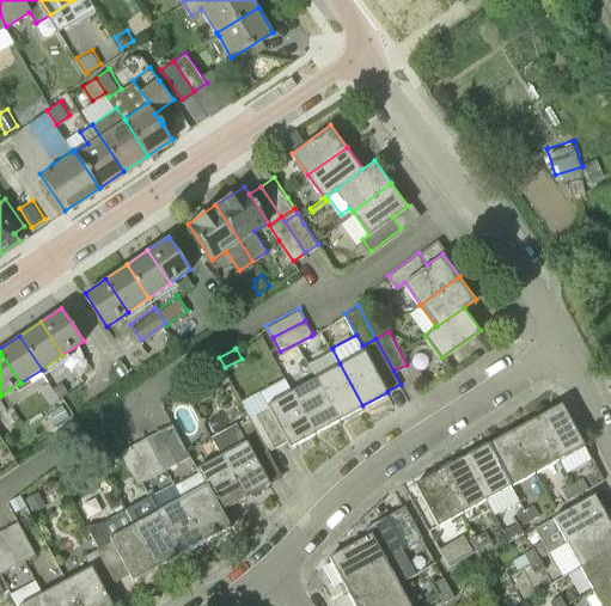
[(362,405),(340,363),(316,377),(338,418),(362,405)]
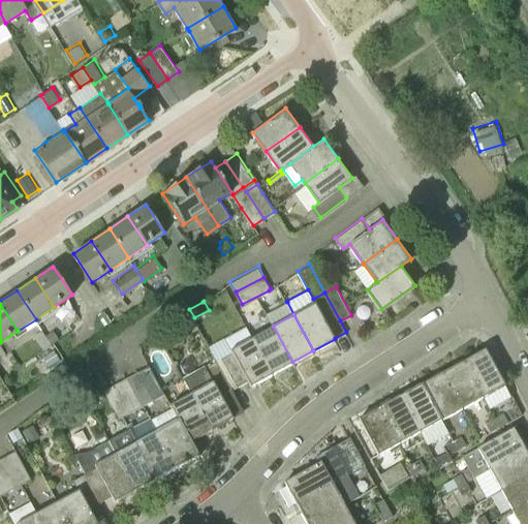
[(272,373),(292,362),(273,326),(252,337),(272,373)]
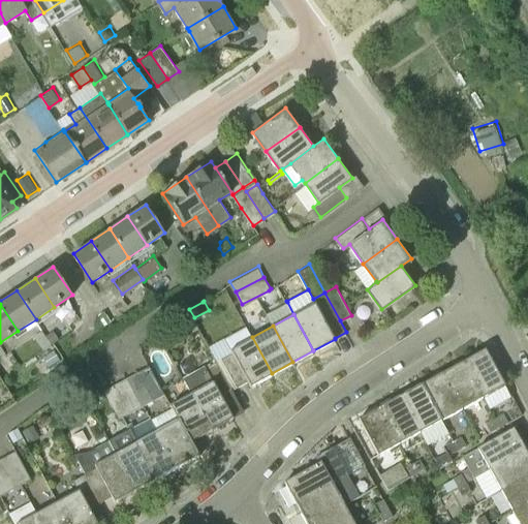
[(41,327),(32,333),(42,348),(52,342),(45,334),(41,327)]
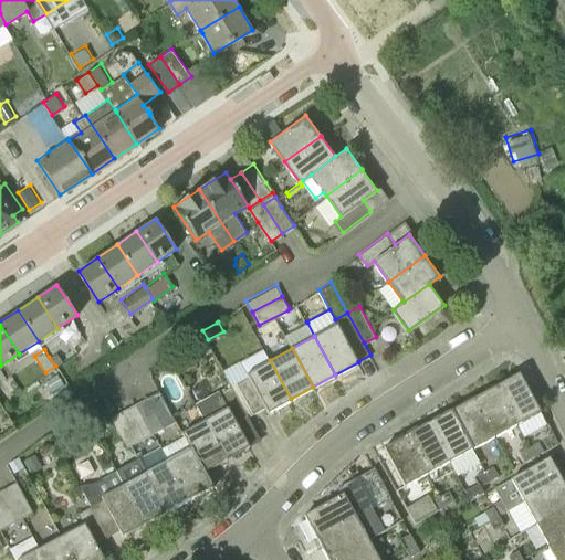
[(64,360),(58,350),(49,357),(55,366),(64,360)]
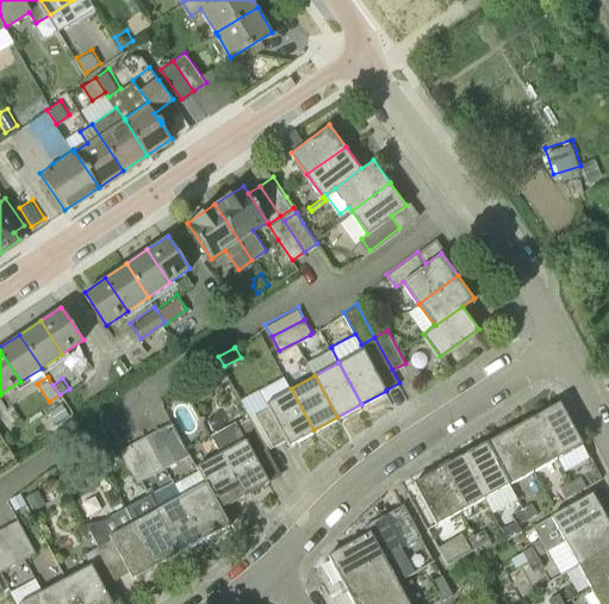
[(290,443),(314,430),(291,388),(267,402),(268,404),(255,411),(273,444),(286,437),(290,443)]
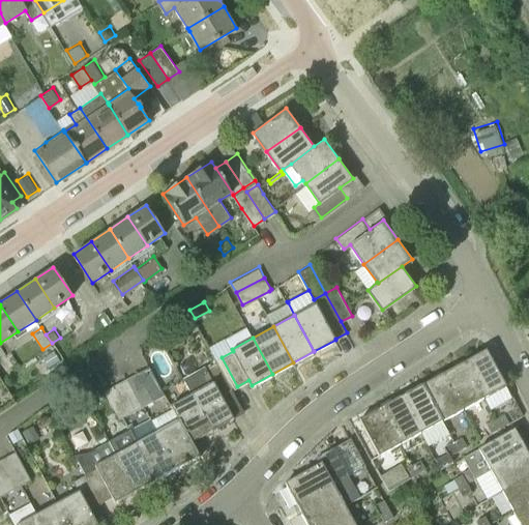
[(60,357),(54,347),(42,354),(49,365),(60,357)]
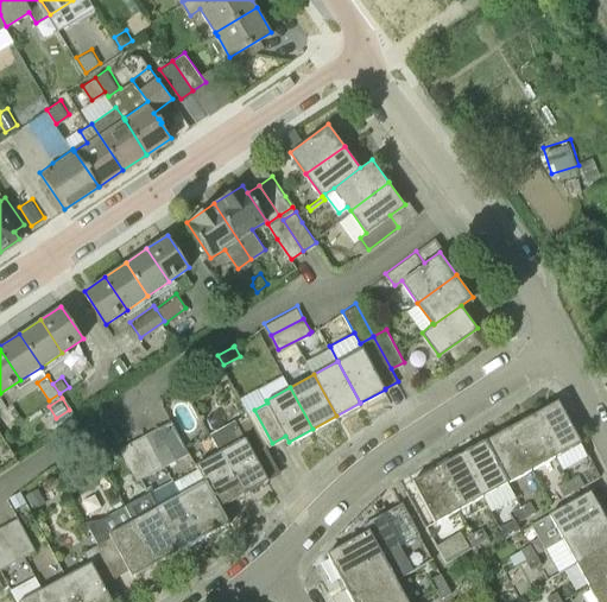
[(533,413),(556,455),(581,441),(557,399),(533,413)]
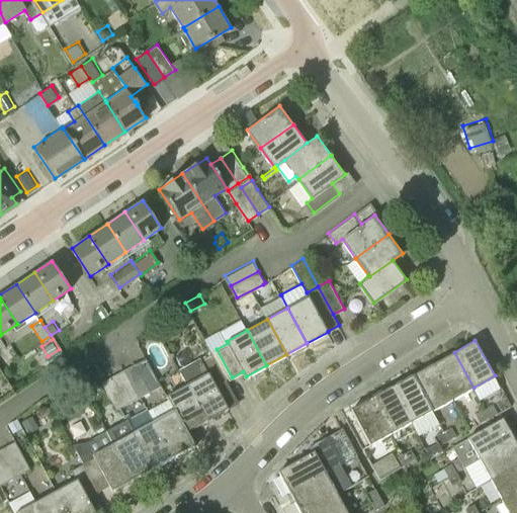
[(192,358),(186,347),(176,353),(182,363),(192,358)]
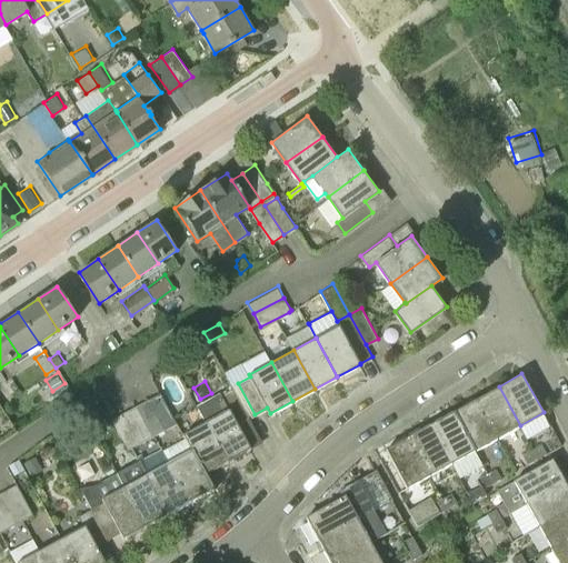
[(221,392),(197,404),(206,421),(206,420),(228,460),(250,448),(238,423),(249,416),(232,386),(221,393),(221,392)]
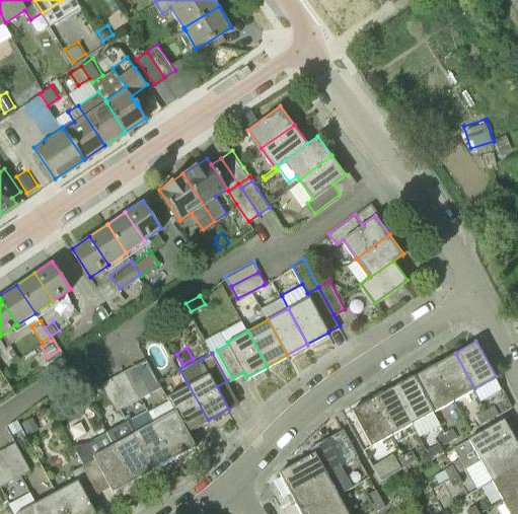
[(454,399),(474,388),(455,353),(435,364),(454,399)]
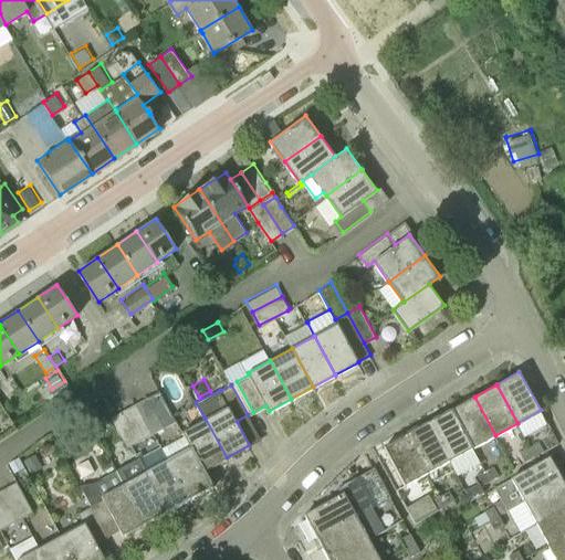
[(147,395),(164,425),(175,420),(169,409),(159,389),(147,395)]
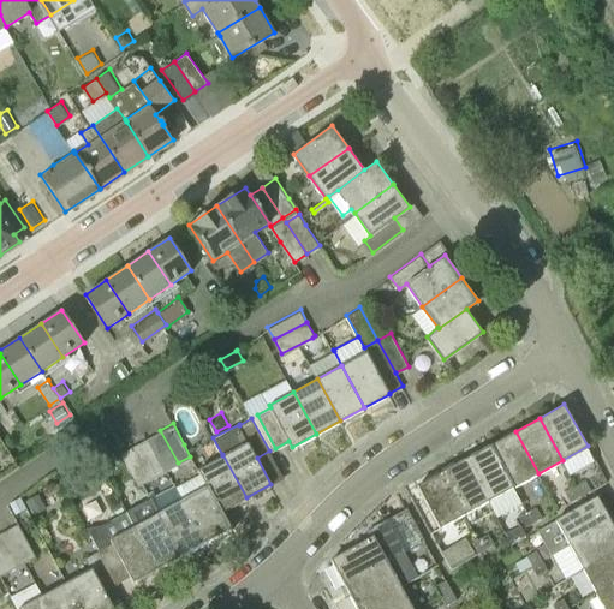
[(147,437),(165,470),(178,463),(160,430),(147,437)]
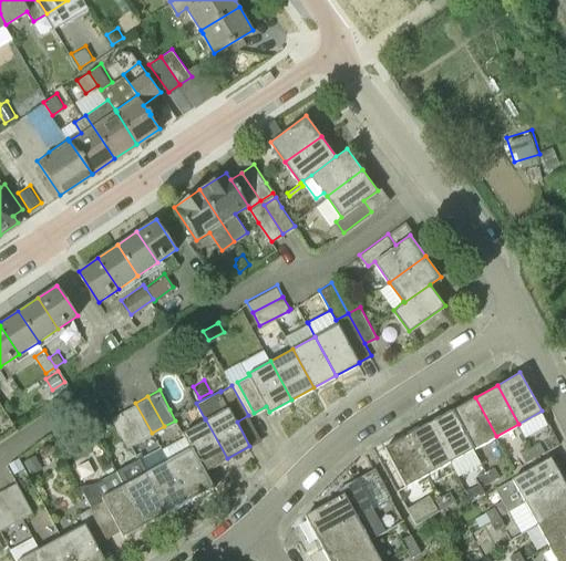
[(473,448),(496,436),(475,397),(452,409),(473,448)]
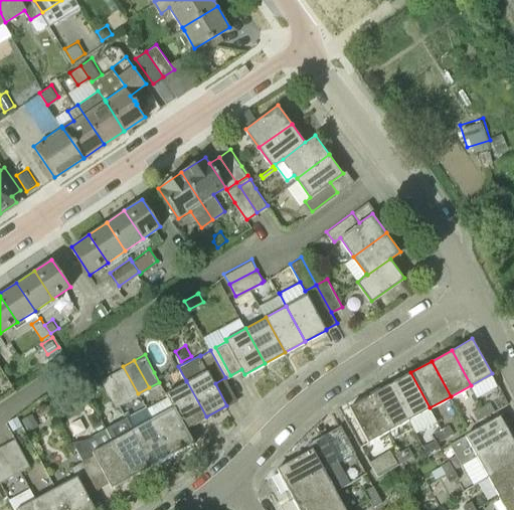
[(112,372),(127,399),(138,393),(123,366),(112,372)]
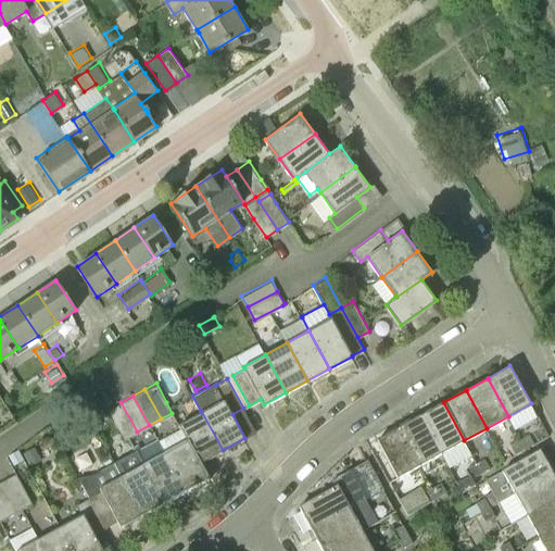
[(109,409),(118,428),(125,438),(137,431),(121,402),(109,409)]
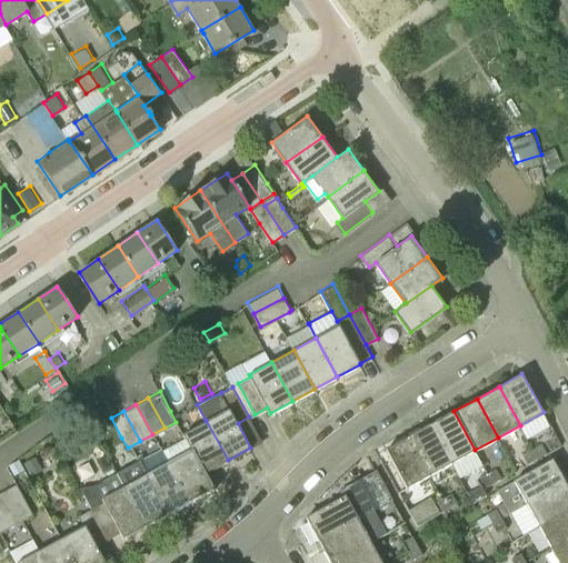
[(452,462),(475,450),(454,411),(431,423),(452,462)]
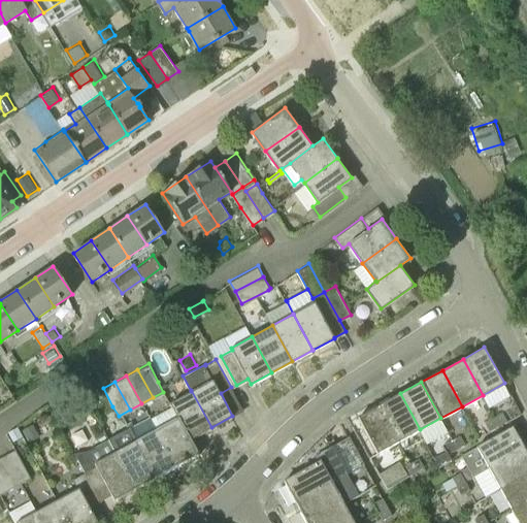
[(178,417),(191,438),(211,427),(191,390),(191,391),(170,402),(177,417),(178,417)]
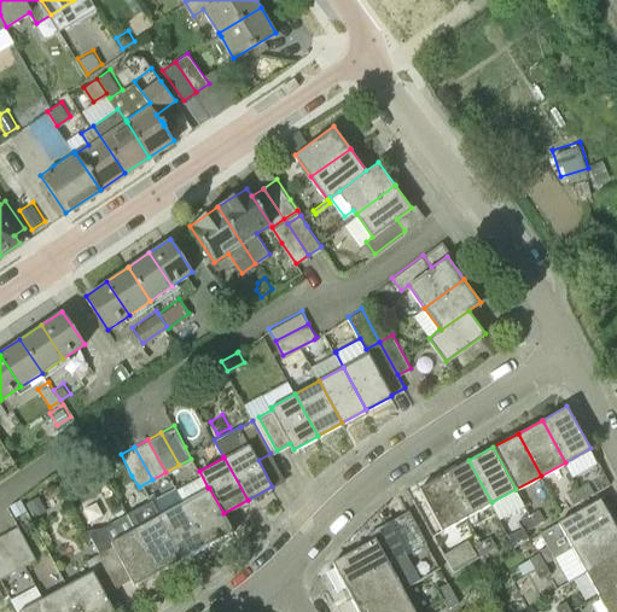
[(467,516),(492,502),(469,460),(444,473),(467,516)]
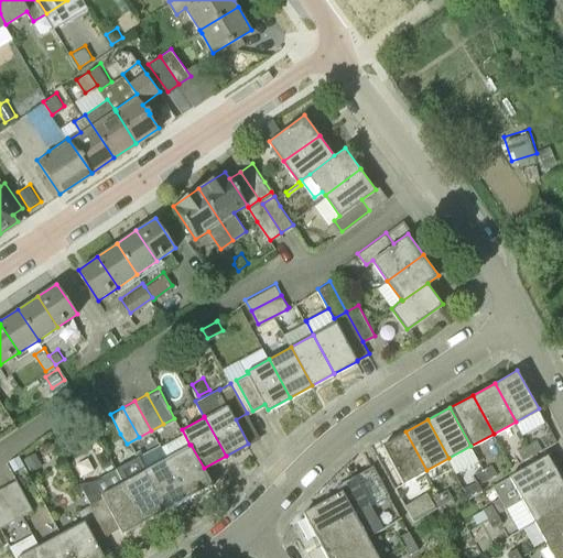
[(403,482),(426,470),(405,431),(382,444),(403,482)]
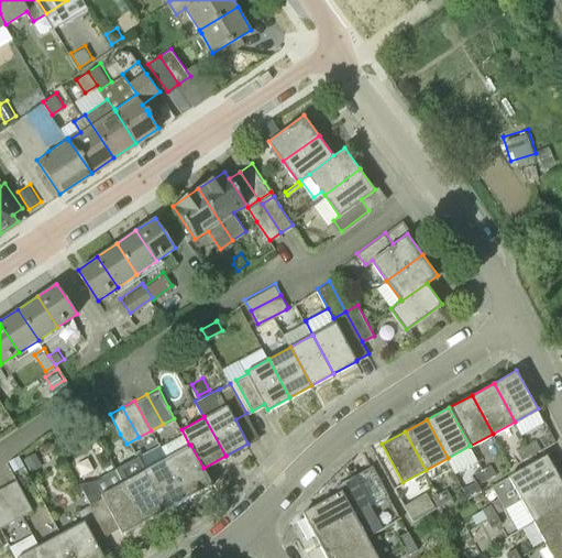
[(526,442),(531,451),(540,446),(536,437),(526,442)]
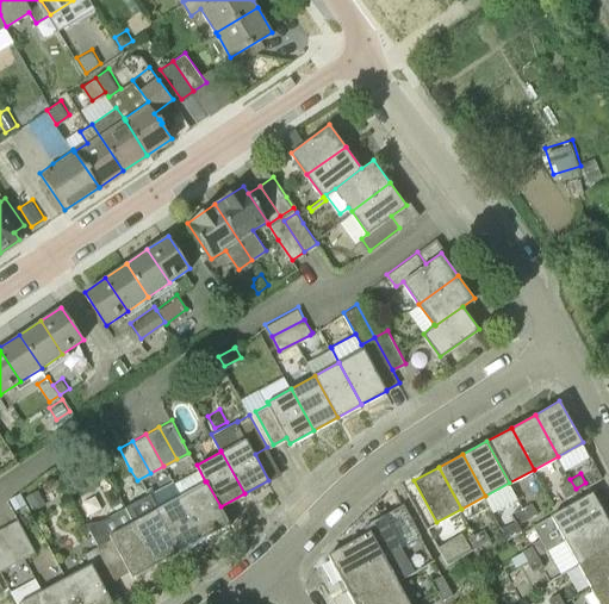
[(566,494),(576,489),(570,479),(560,485),(566,494)]
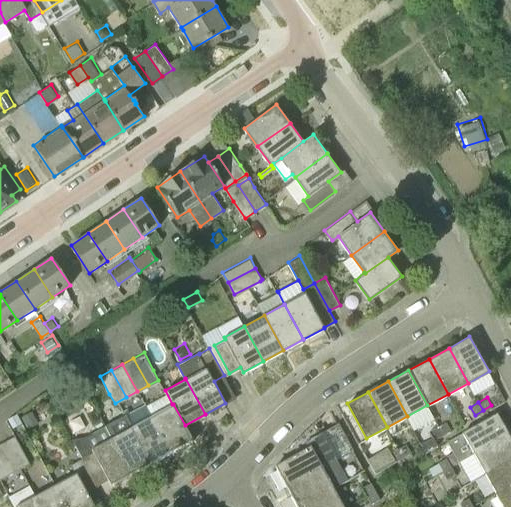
[(31,404),(19,411),(27,427),(40,420),(31,404)]
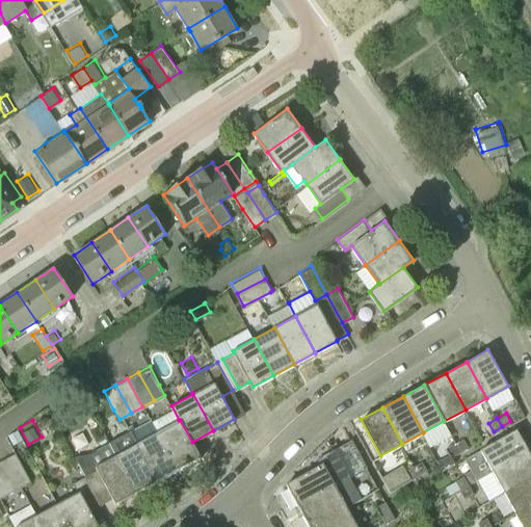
[(179,420),(159,431),(179,468),(201,456),(192,442),(180,420),(179,420)]
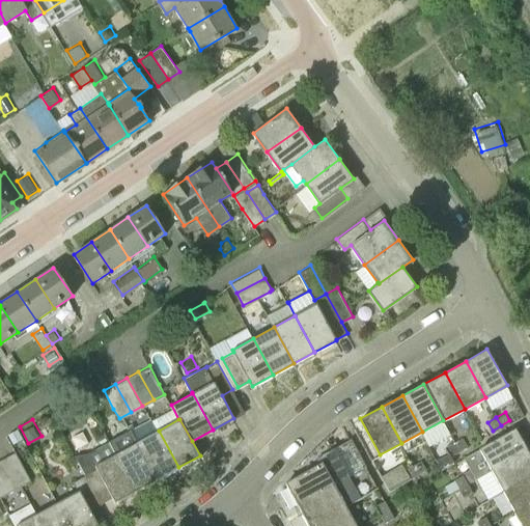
[(18,426),(7,433),(14,443),(23,438),(18,426)]
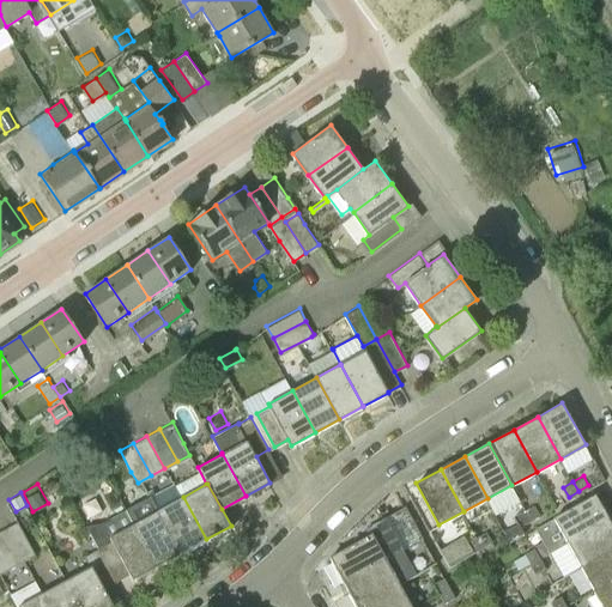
[(568,541),(609,517),(595,493),(553,516),(568,541)]
